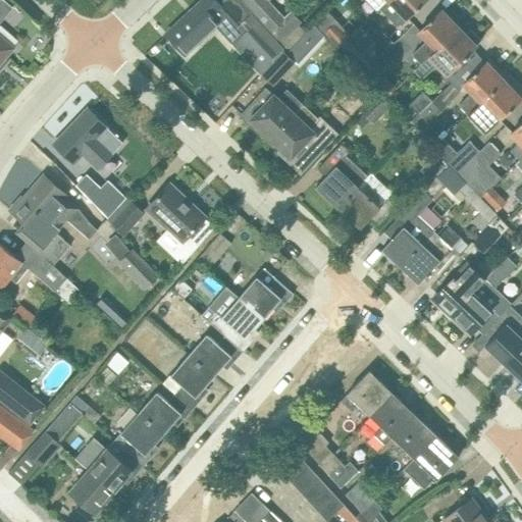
[(286,52),(289,51),(241,0),(221,0),(218,3),(215,0),(203,0),(166,35),(184,53),(218,22),(211,14),(220,6),(248,36),(239,43),(262,68),(283,48),(286,52)]
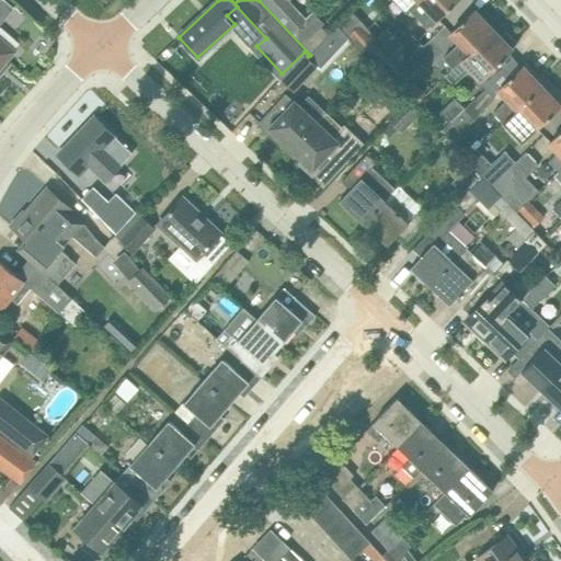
[(259,0),(310,55),(329,34),(321,26),(323,24),(313,13),(305,21),(286,0),(259,0)]
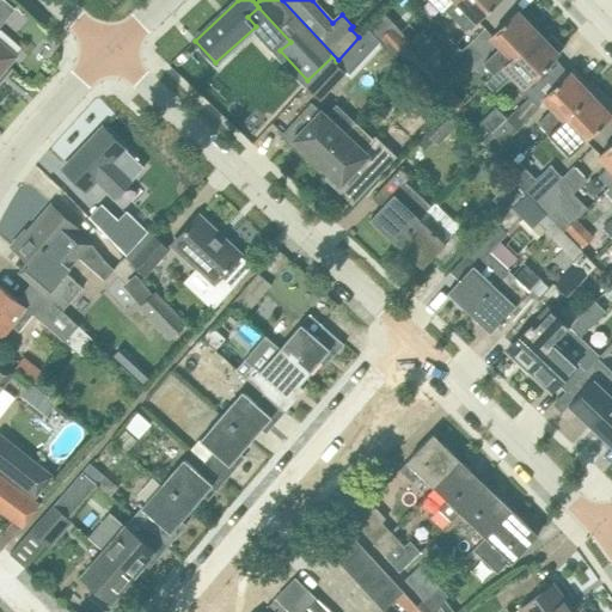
[(456,0),(446,10),(457,20),(466,30),(476,22),(488,10),(489,11),(493,7),(491,7),(497,0),(456,0)]
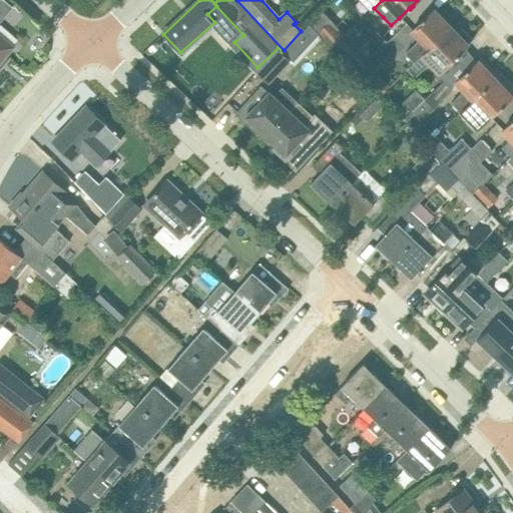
[(411,47),(405,54),(414,63),(422,55),(450,28),(434,11),(435,10),(434,9),(424,19),(423,18),(421,20),(422,21),(411,31),(419,40),(411,47)]
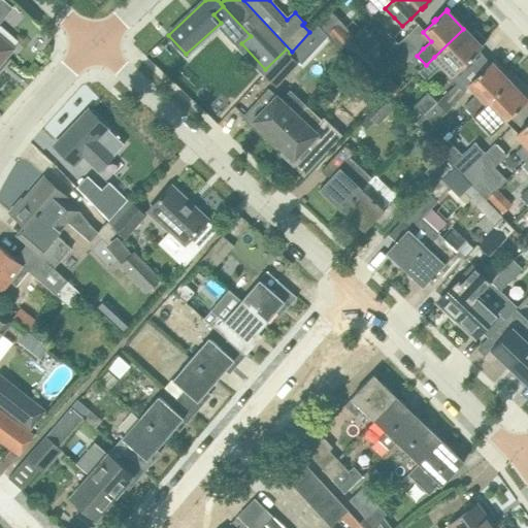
[(353,39),(329,15),(320,25),(325,31),(324,32),(336,45),(337,45),(340,48),(342,46),(343,47),(353,39)]
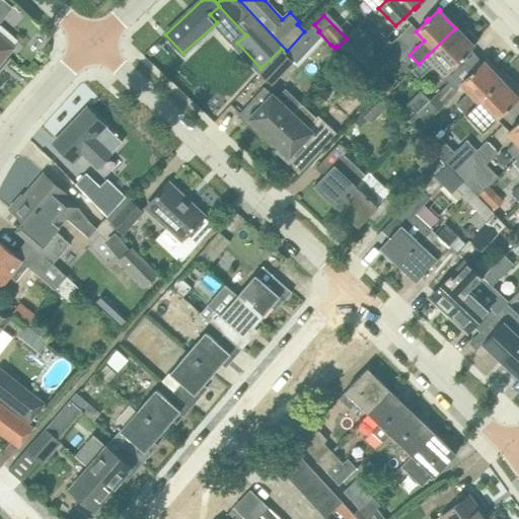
[(461,58),(462,59),(464,56),(464,55),(478,41),(467,29),(462,34),(455,28),(427,56),(444,74),(461,58)]
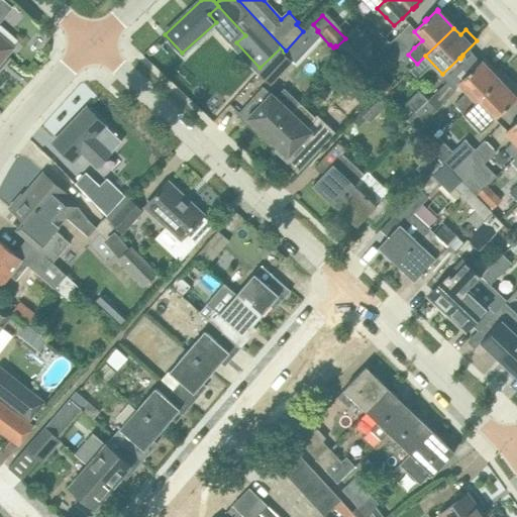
[(345,38),(336,46),(351,62),(360,54),(354,47),(364,37),(355,29),(346,38),(345,38)]
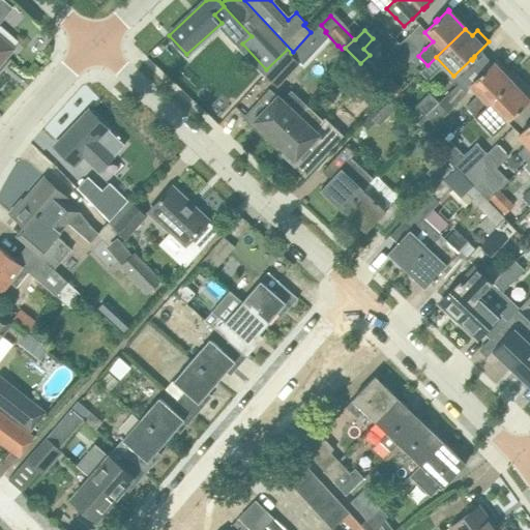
[(0,64),(5,58),(9,55),(0,47),(0,46),(6,39),(0,34),(0,64)]
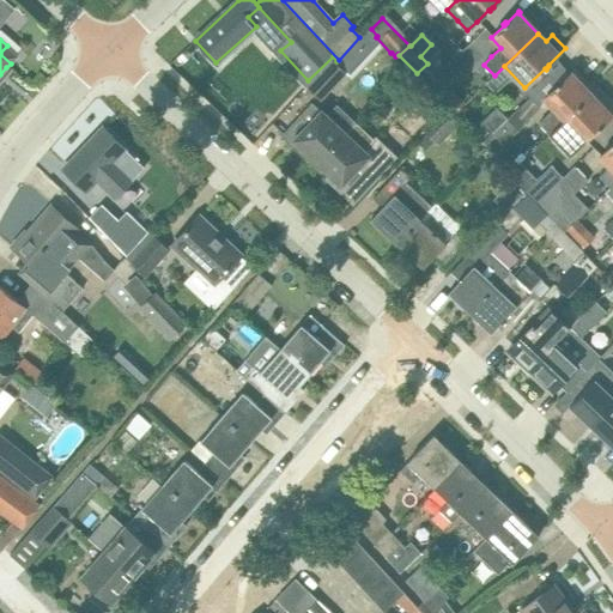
[(319,99),(345,72),(334,62),(321,74),(320,73),(307,87),(319,99)]
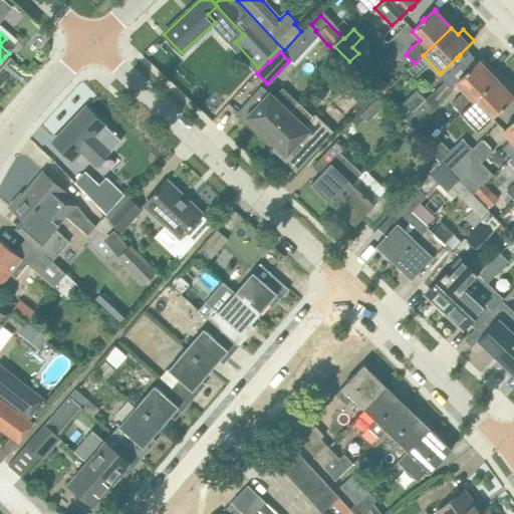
[(461,112),(463,111),(497,78),(494,75),(492,76),(489,73),(493,69),(482,58),(469,70),(468,69),(466,72),(456,82),(464,90),(452,103),(461,112)]
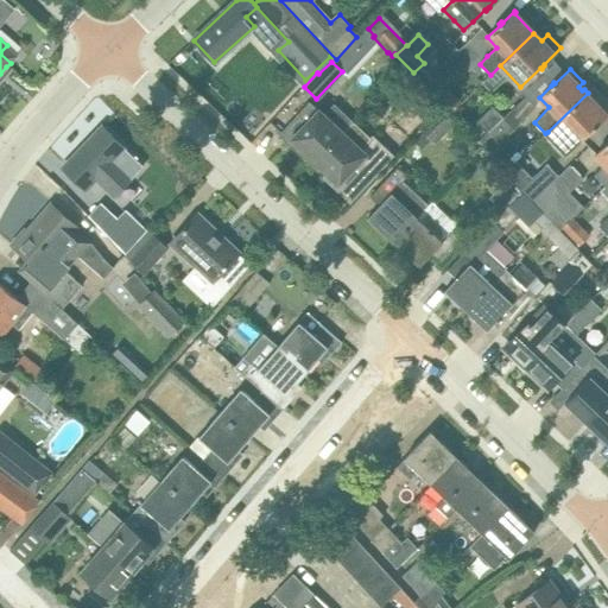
[(449,115),(453,113),(462,103),(461,102),(472,93),(463,84),(454,94),(444,84),(435,94),(445,105),(442,108),(447,114),(447,113),(449,115)]
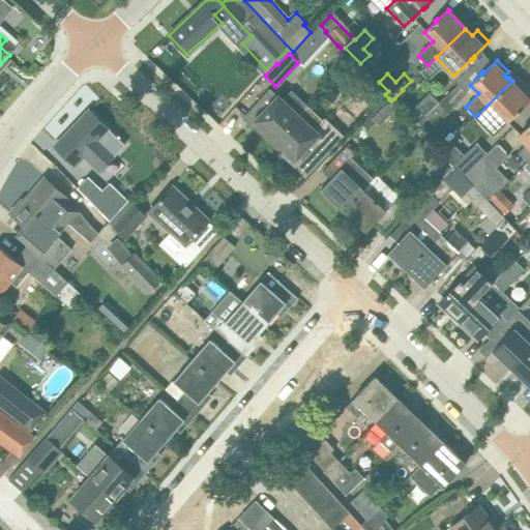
[(477,115),(476,115),(493,133),(505,121),(505,122),(517,112),(517,113),(520,110),(519,109),(529,98),(529,89),(525,84),(521,86),(520,86),(518,83),(521,80),(517,76),(512,81),(477,115)]
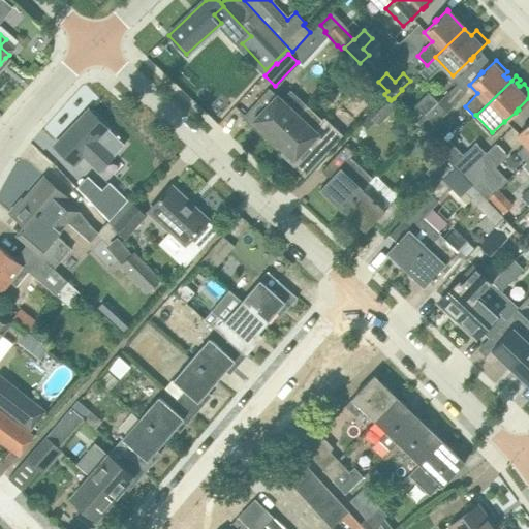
[(289,90),(281,99),(268,88),(241,117),(242,118),(243,117),(251,125),(256,120),(276,137),(306,104),(305,103),(304,103),(289,90)]
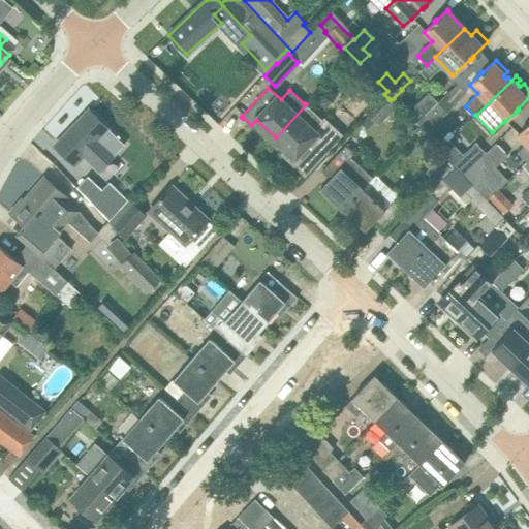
[(416,104),(413,106),(424,117),(438,102),(429,92),(416,104)]
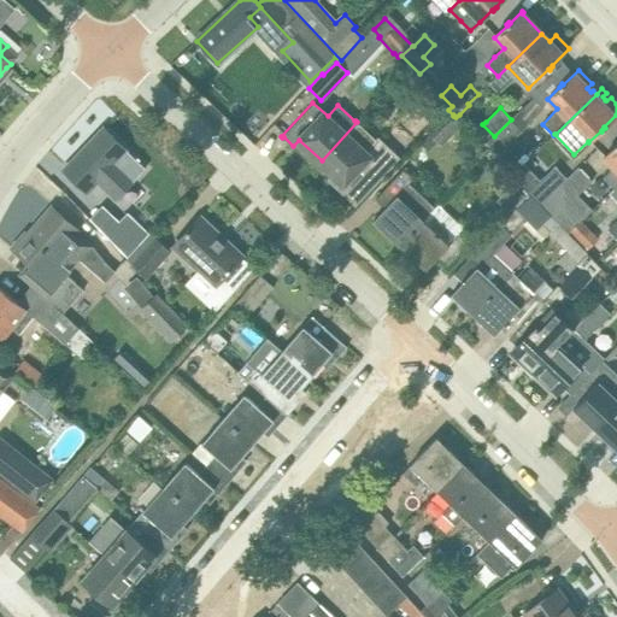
[(428,131),(419,141),(429,151),(438,141),(441,144),(459,127),(462,124),(453,116),(448,110),(428,130),(428,131)]
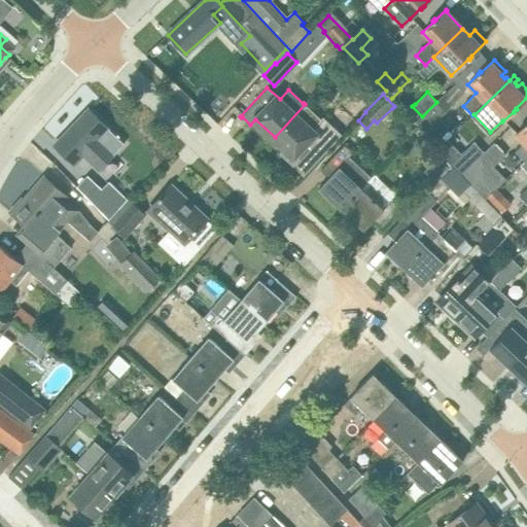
[(422,116),(416,121),(426,132),(431,126),(433,124),(452,106),(451,105),(443,96),(436,102),(422,116)]
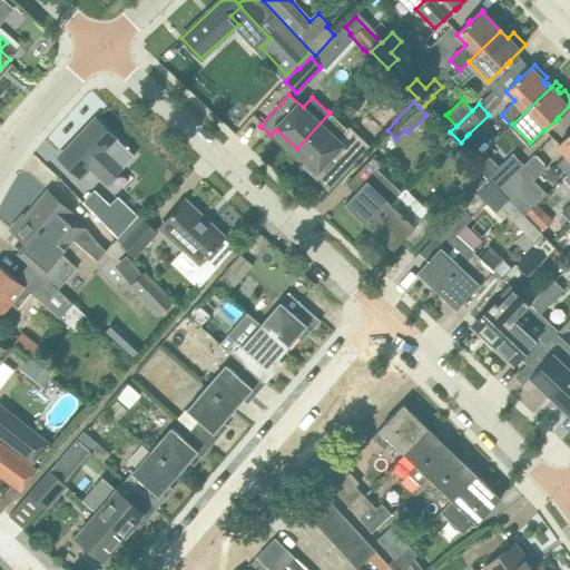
[(332,114),(330,112),(297,148),(308,159),(306,161),(315,170),(313,174),(325,185),(365,141),(349,127),(346,129),(331,115),(332,114)]
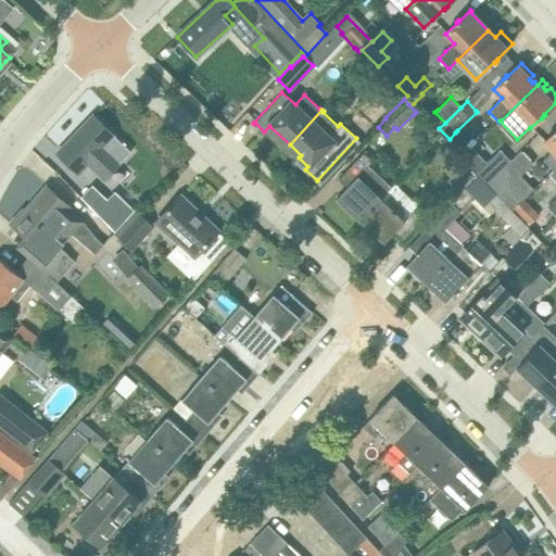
[(89,163),(105,178),(119,163),(103,148),(114,136),(93,116),(57,154),(78,174),(89,163)]
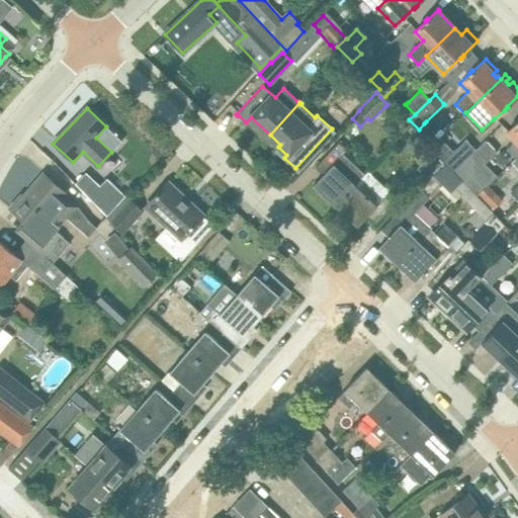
[(507,133),(515,141),(507,149),(516,158),(517,156),(517,119),(516,121),(517,122),(507,133)]
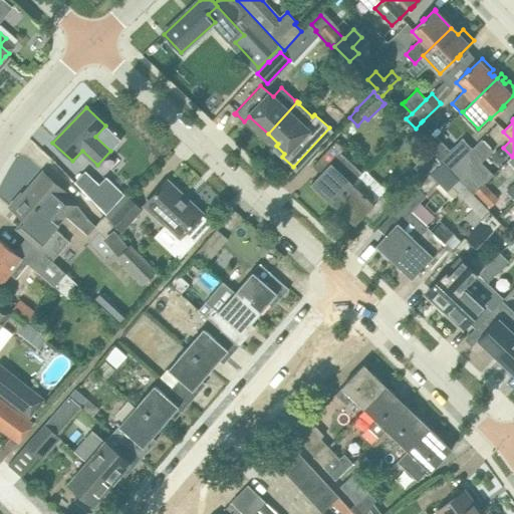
[(453,167),(473,149),(463,139),(450,150),(437,136),(429,143),(427,146),(431,150),(430,151),(441,163),(442,162),(450,170),(453,167)]
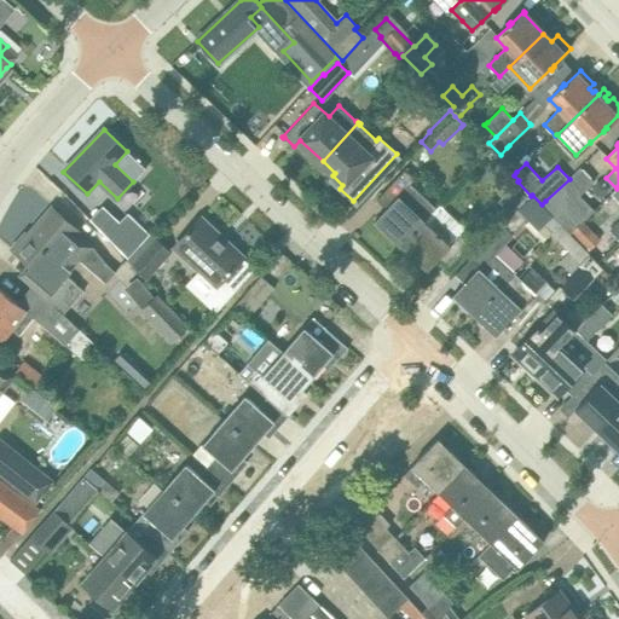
[(572,231),(583,221),(568,206),(594,181),(580,168),(570,179),(545,201),(556,212),(553,215),(570,233),(572,231)]
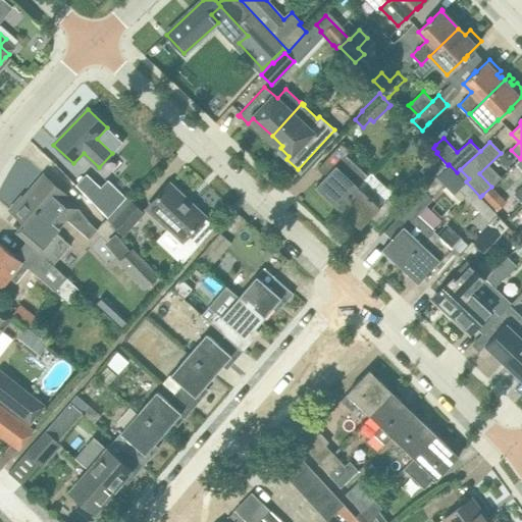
[(315,187),(338,208),(358,186),(367,176),(345,156),(350,151),(341,143),(318,167),(326,175),(315,187)]
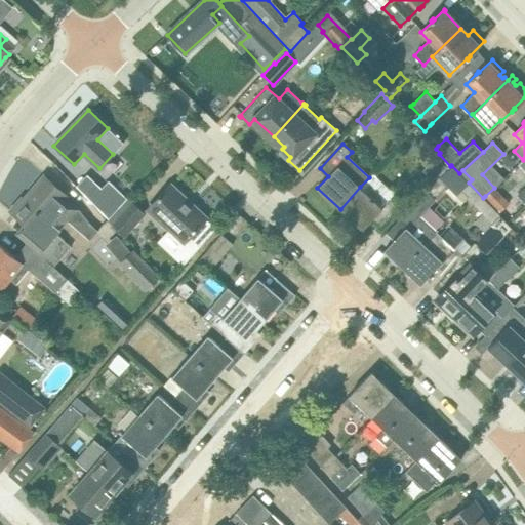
[(450,166),(434,183),(401,214),(410,224),(449,187),(456,194),(468,184),(450,166)]
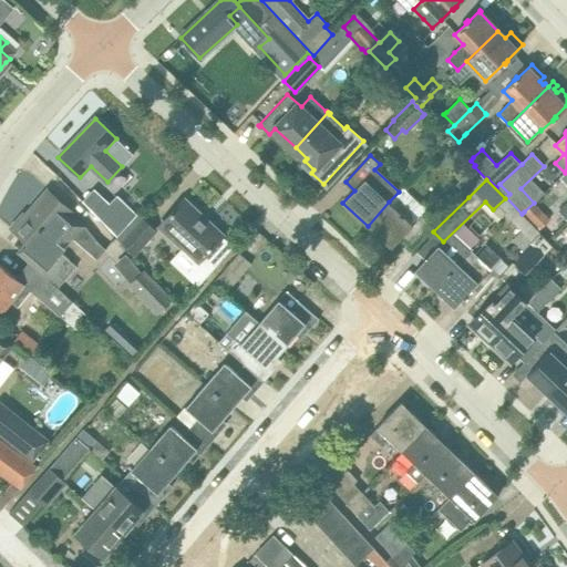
[(31,261),(29,263),(58,288),(76,267),(61,251),(73,238),(96,258),(105,248),(95,239),(98,236),(86,227),(86,226),(72,213),(73,213),(48,189),(12,229),(45,259),(39,268),(31,261)]
